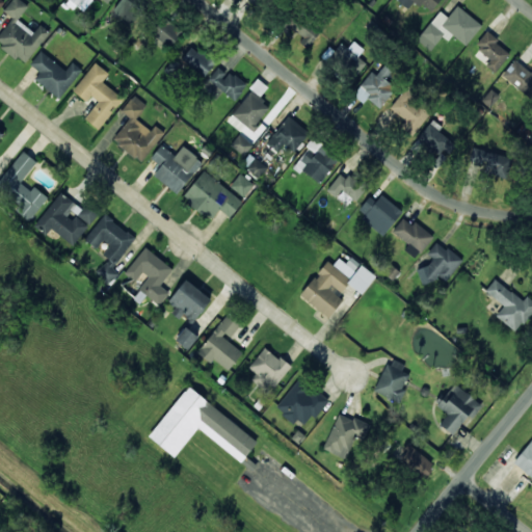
[(18,20),(29,6),(21,0),(12,0),(4,11),(12,18),(0,34),(0,45),(25,64),(50,32),(41,25),(34,32),(18,20)]
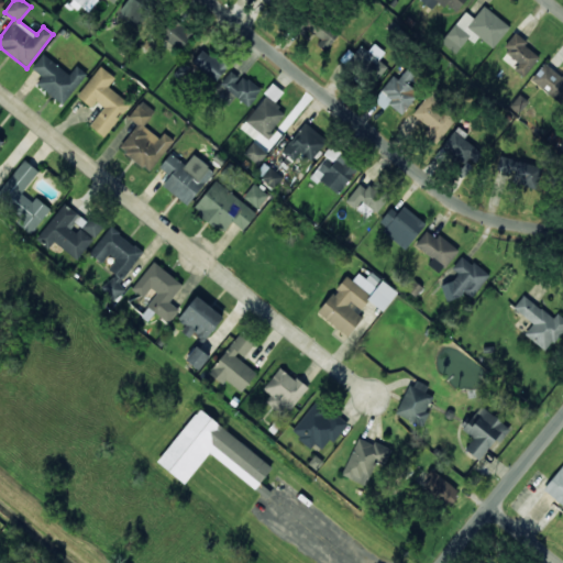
[(155,0),(128,0),(122,15),(145,25),(155,0)]
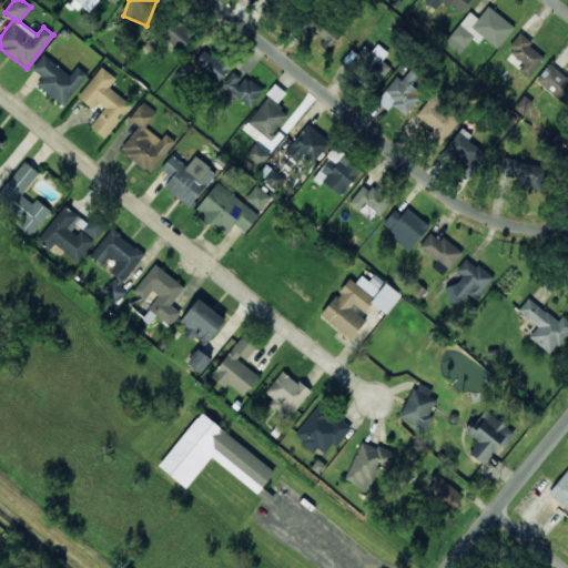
[(444,1),(459,13),(470,0),(423,0),(436,10),(444,1)]
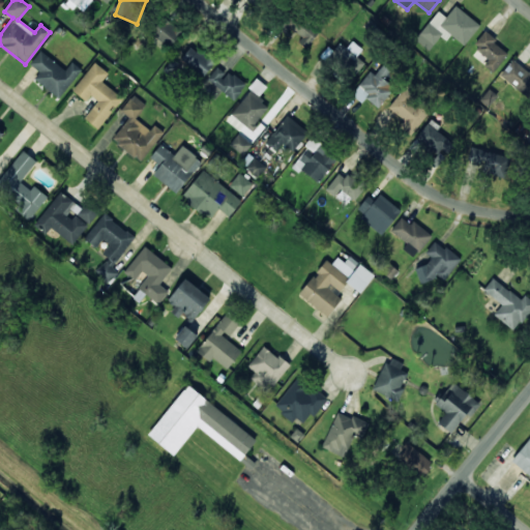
[(446,18),(438,11),(416,39),(432,52),(447,32),(465,46),(480,26),(455,5),(446,18)]
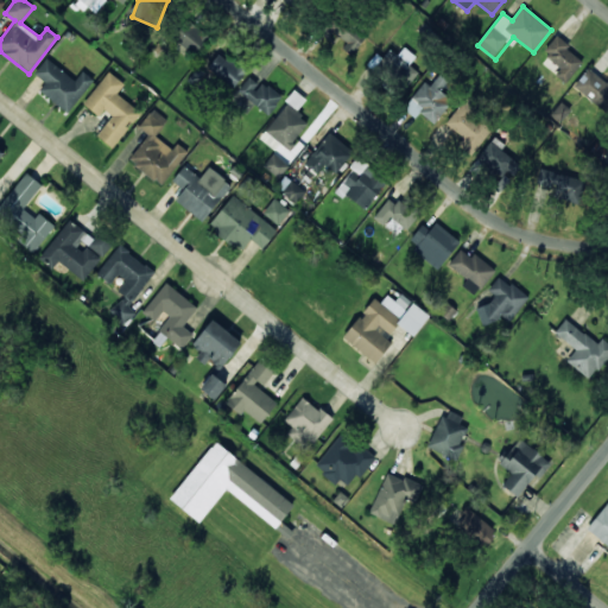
[(347,39),(342,51),(355,56),(365,32),(333,18),(327,31),(347,39)]
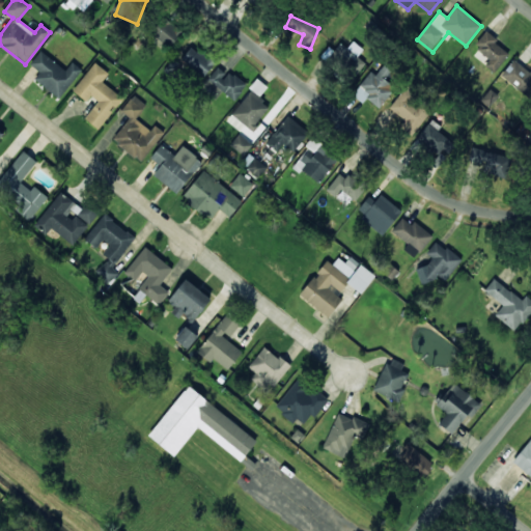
[(170,48),(183,32),(164,18),(151,32),(170,48)]
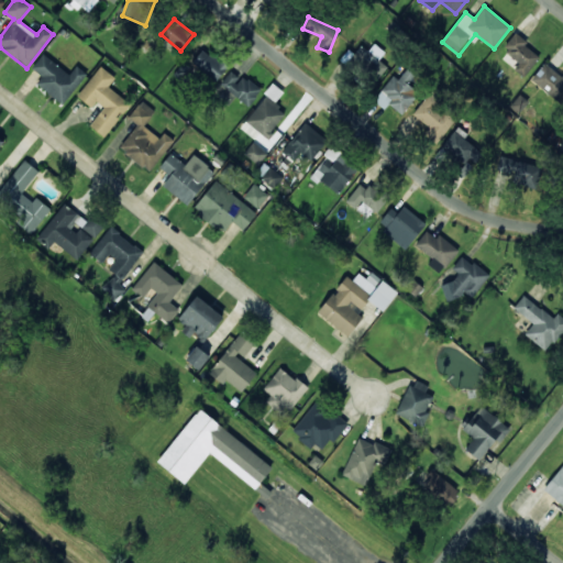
[(505,47),(508,50),(500,59),(522,76),(540,55),(515,34),(505,47)]
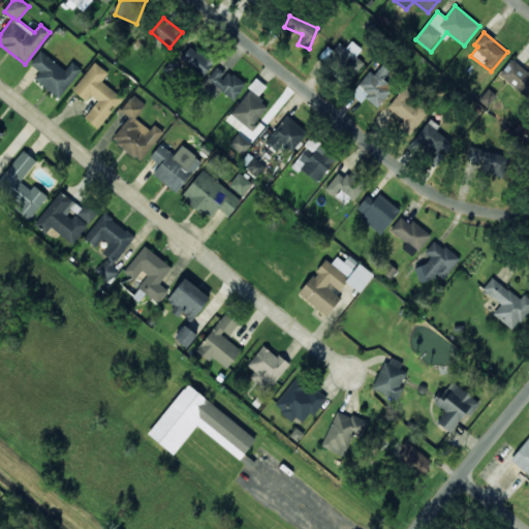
[(340,43),(333,51),(328,47),(321,55),(351,80),(365,63),(356,57),(362,50),(352,41),(346,49),(340,43)]
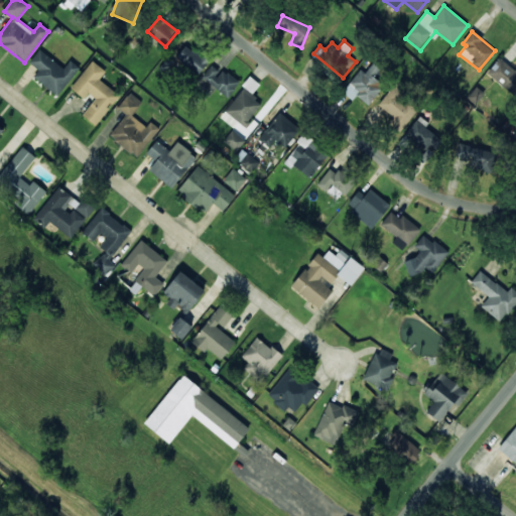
[(175,57),(198,76),(209,62),(187,43),(175,57)]
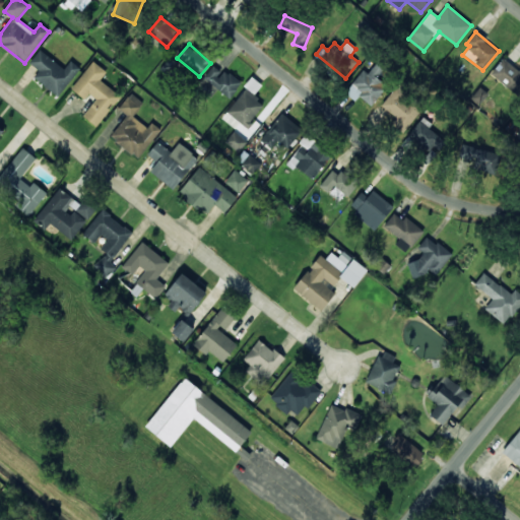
[(64,69),(40,50),(29,63),(40,71),(35,78),(58,98),(80,69),(71,61),(64,69)]
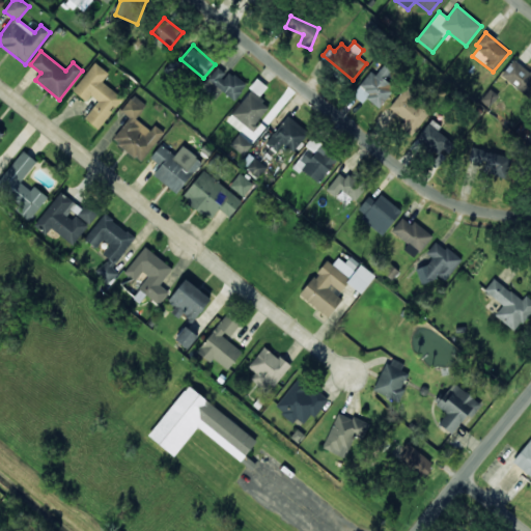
[(502,75),(530,98),(530,71),(530,72),(514,59),(502,75)]
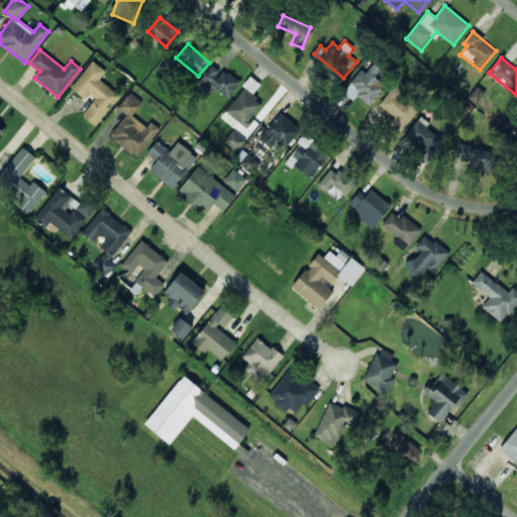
[(99,80),(106,72),(92,61),(72,89),(85,99),(89,93),(96,98),(83,116),(97,126),(120,95),(99,80)]
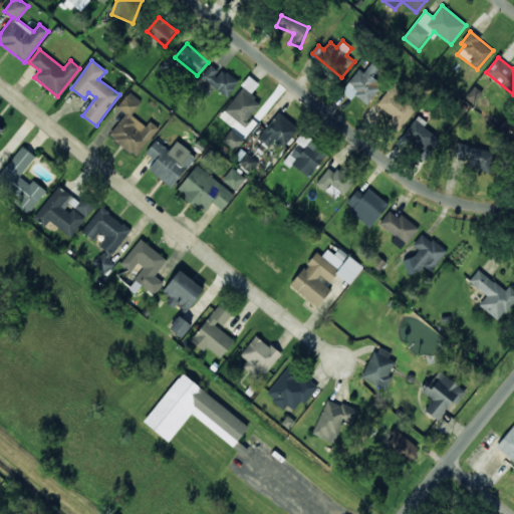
[(354,95),(367,105),(382,85),(372,77),(378,68),(371,63),(363,73),(358,69),(341,92),(351,99),(354,95)]
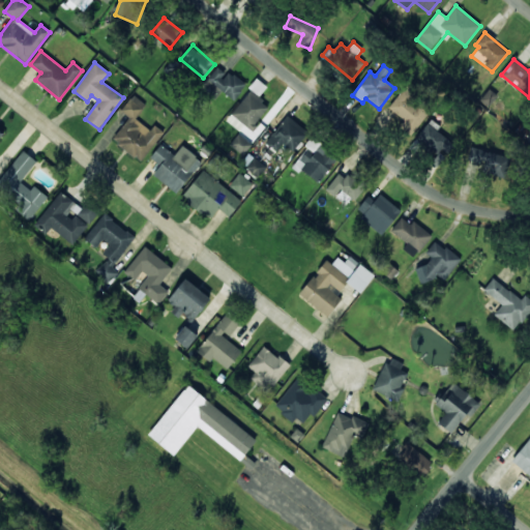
[(226,75),(217,67),(207,80),(234,101),(246,86),(229,70),(226,75)]
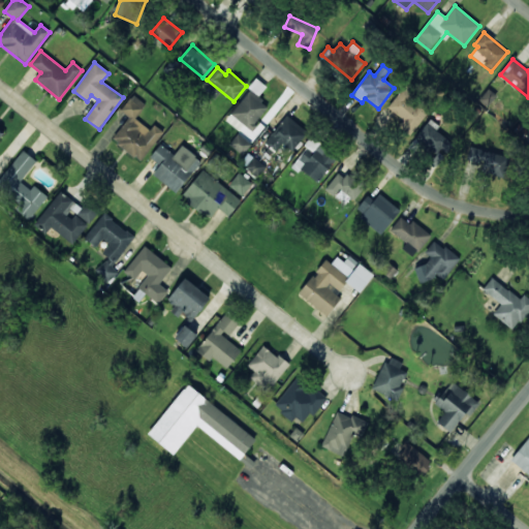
[(387,107),(404,121),(400,126),(410,134),(431,110),(413,96),(415,92),(406,85),(387,107)]
